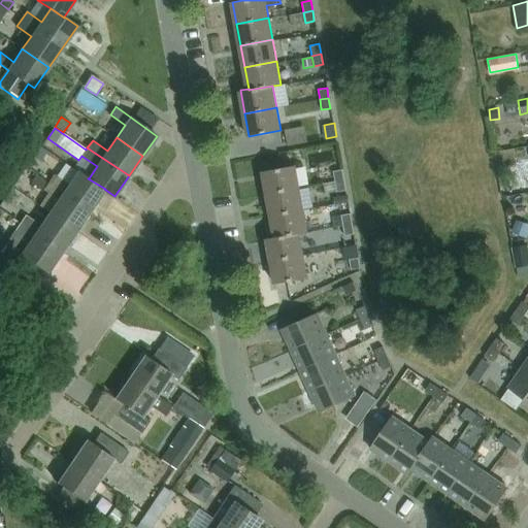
[(41,147),(34,158),(40,163),(47,153),(41,147)]
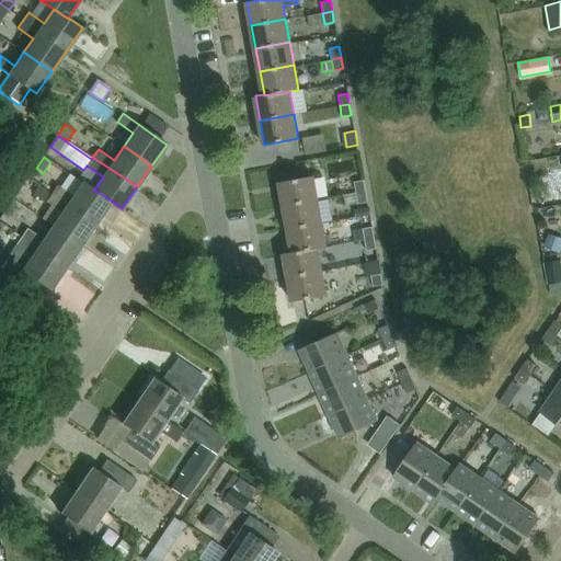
[(313,175),(279,182),(284,205),(318,198),(313,175)]
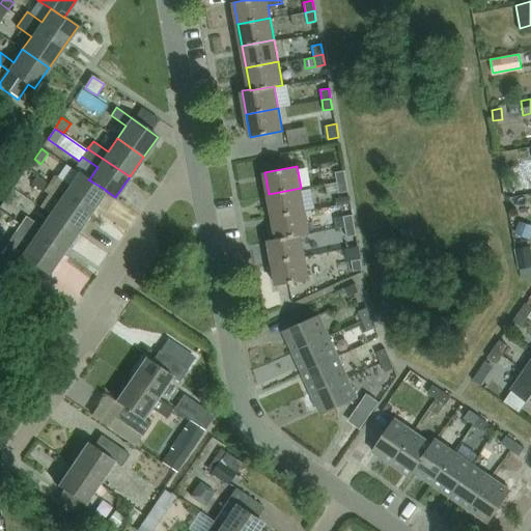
[(344,171),(335,172),(337,183),(345,182),(344,171)]
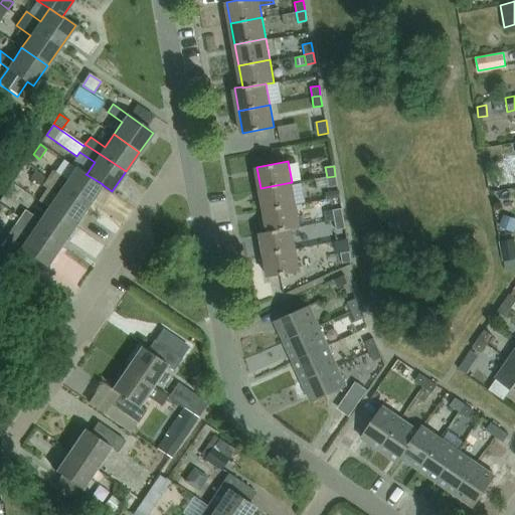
[(53,169),(48,177),(89,204),(102,184),(103,184),(86,174),(87,174),(76,167),(67,179),(53,169)]
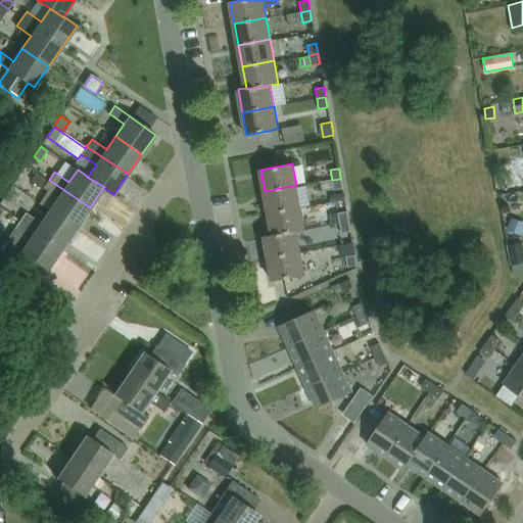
[(36,175),(31,181),(41,188),(46,182),(36,175)]
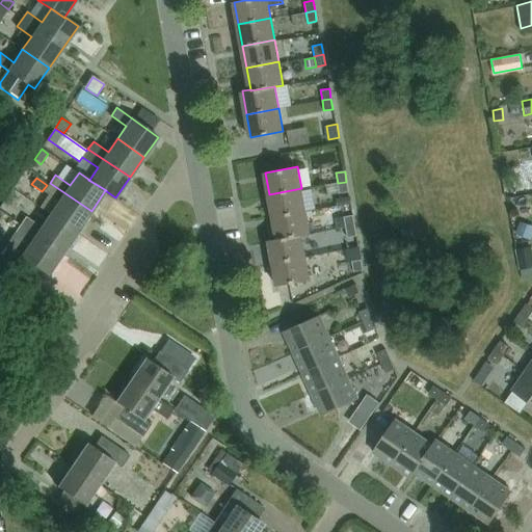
[(338,183),(340,193),(348,191),(346,182),(338,183)]
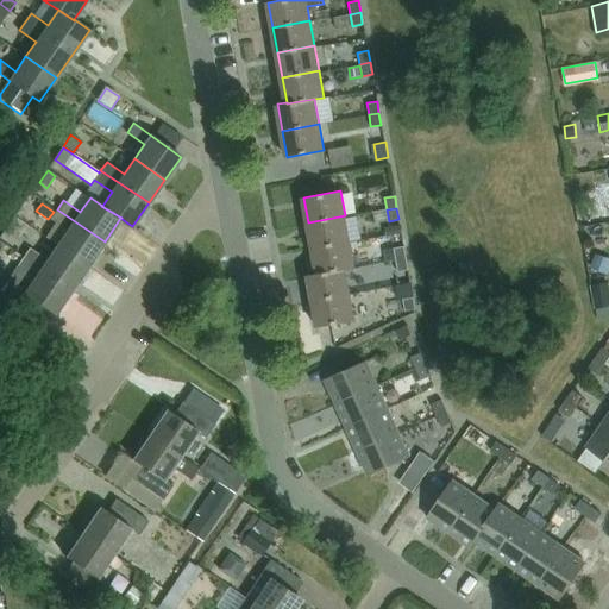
[(88,264),(105,242),(57,209),(51,218),(68,230),(57,244),(88,264)]
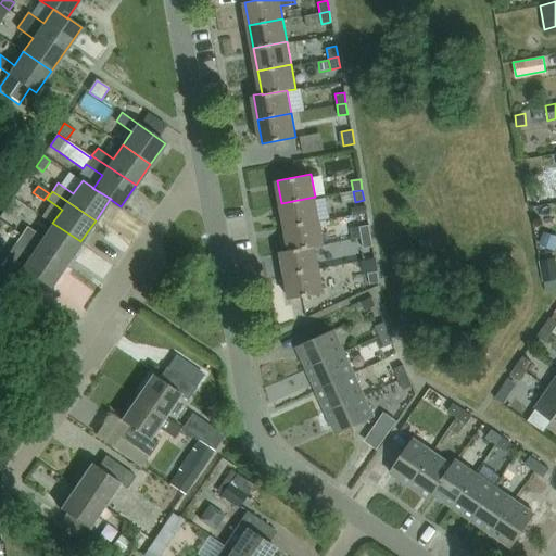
[(315,197),(281,203),(286,226),(319,220),(315,197)]
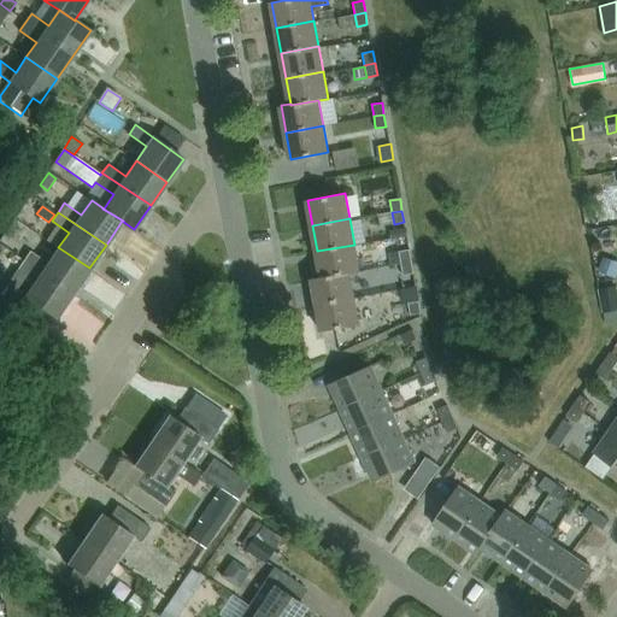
[(354,245),(317,251),(322,276),(322,277),(350,272),(359,271),(354,245)]
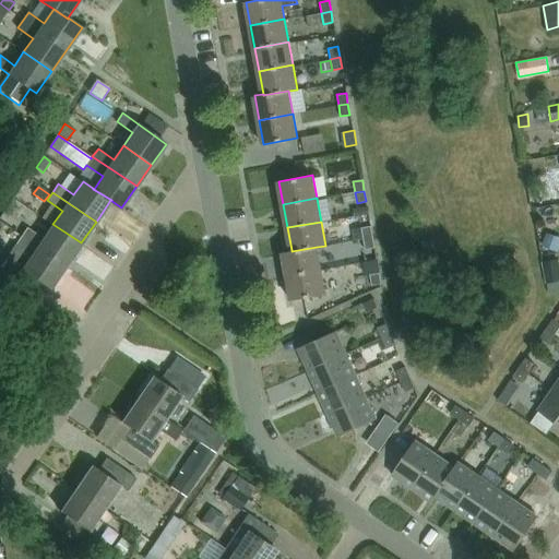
[(66,264),(81,242),(52,224),(44,237),(28,226),(22,235),(66,264)]
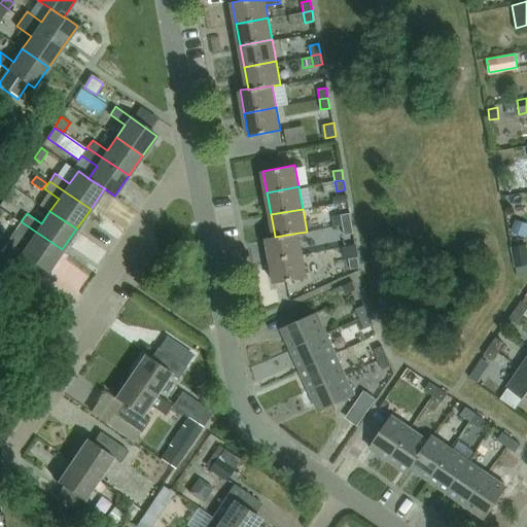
[(349,213),(340,214),(342,224),(351,223),(349,213)]
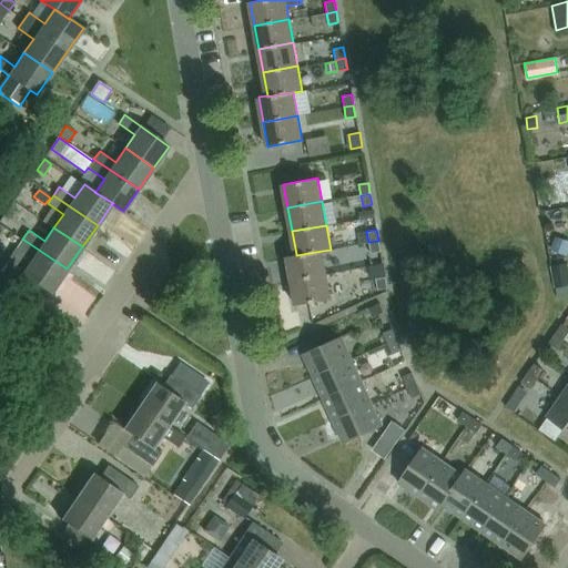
[(51,291),(67,269),(22,239),(17,246),(32,257),(23,271),(10,262),(0,276),(0,277),(30,298),(41,283),(51,291)]
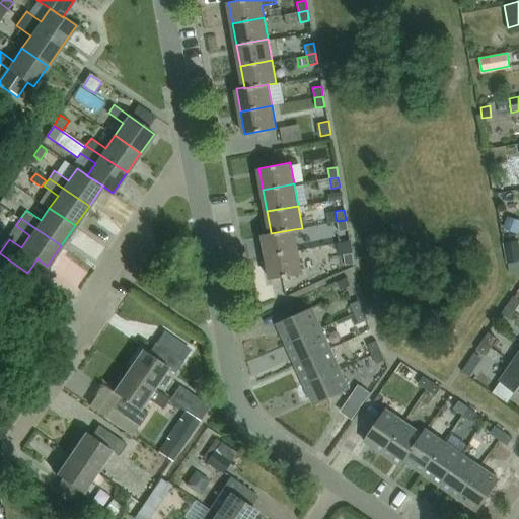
[(518,221),(509,218),(505,229),(517,234),(518,229),(518,221)]
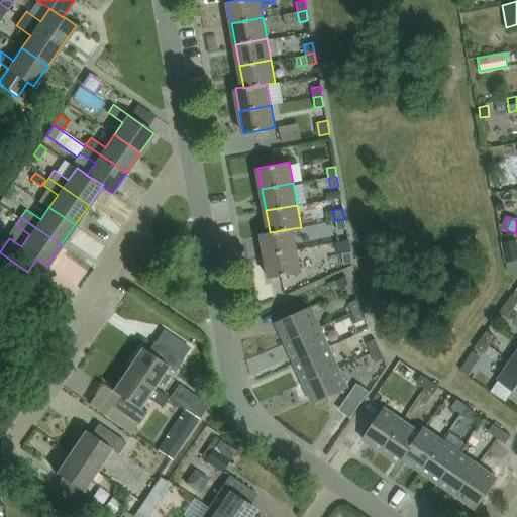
[(335,220),(337,230),(346,229),(344,219),(335,220)]
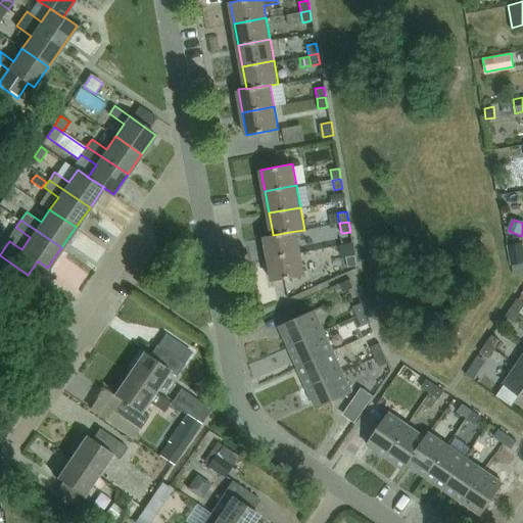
[(273,234),(265,236),(269,258),(300,252),(296,231),(273,235),(273,234)]
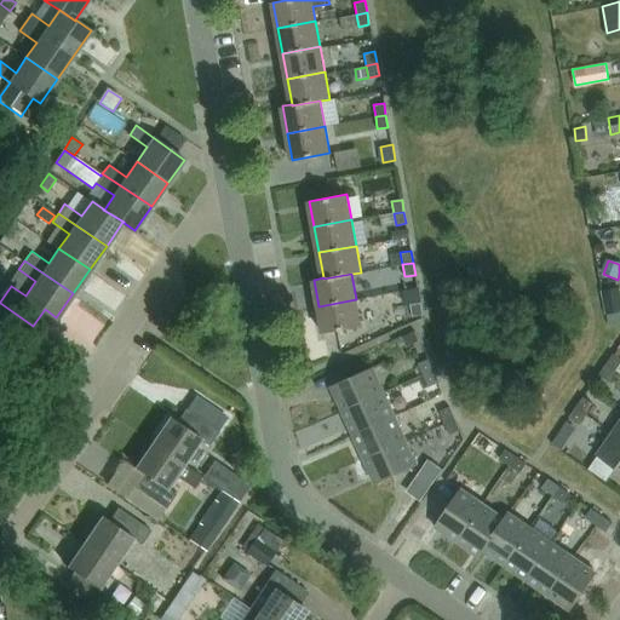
[(619,286),(602,291),(607,314),(609,325),(619,322),(619,286)]
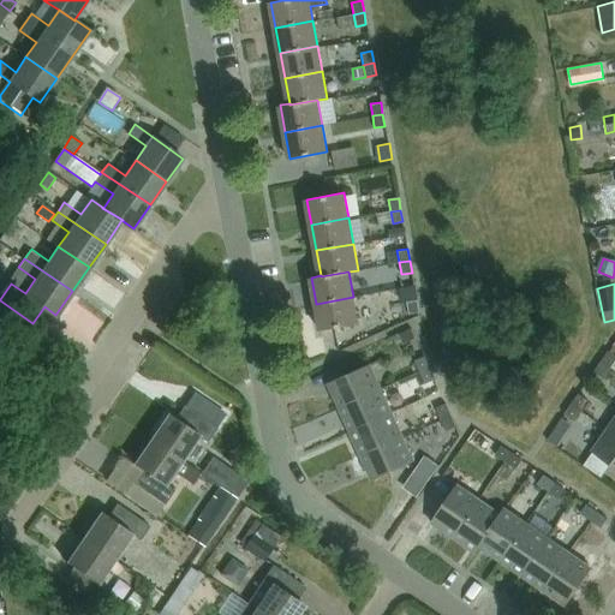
[(353,297),(316,304),(321,330),(358,323),(353,297)]
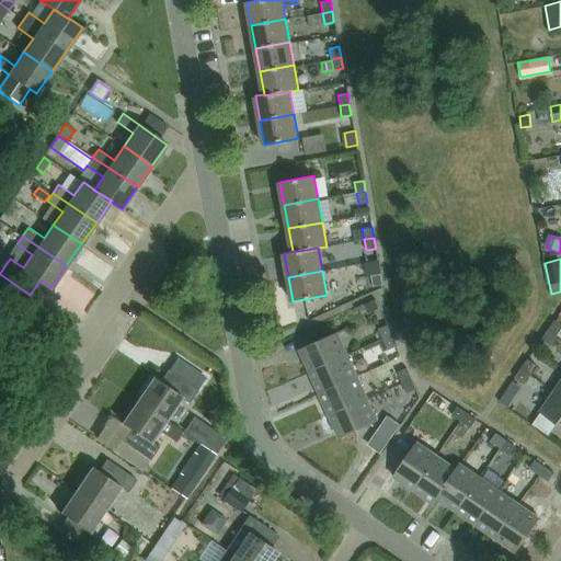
[(380,273),(370,275),(373,286),(382,285),(380,273)]
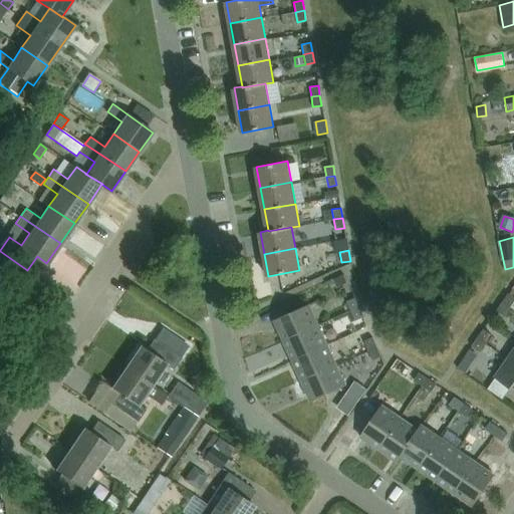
[(343,273),(332,278),(336,287),(347,282),(343,273)]
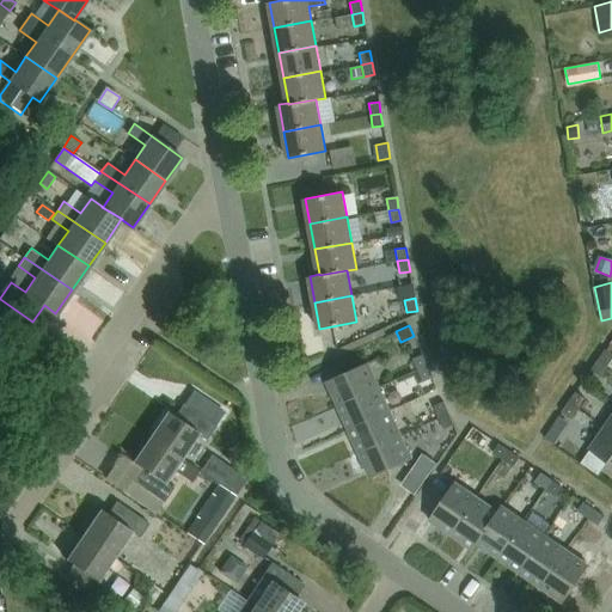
[(611,357),(611,353),(605,349),(598,359),(607,366),(611,357)]
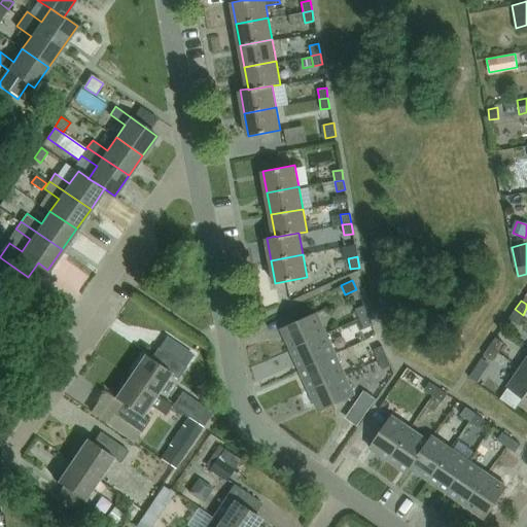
[(364,305),(355,309),(359,318),(369,314),(364,305)]
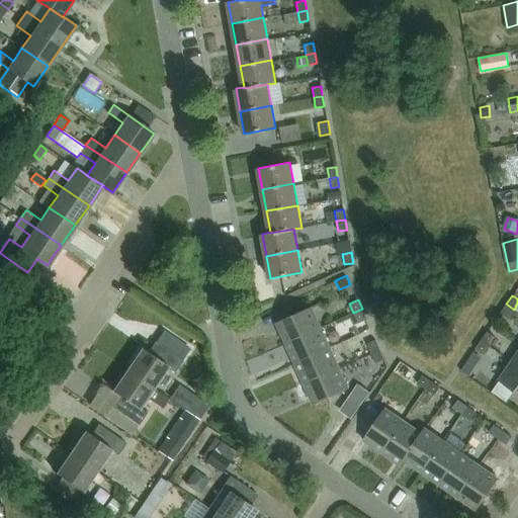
[(506,304),(500,313),(508,318),(514,310),(506,304)]
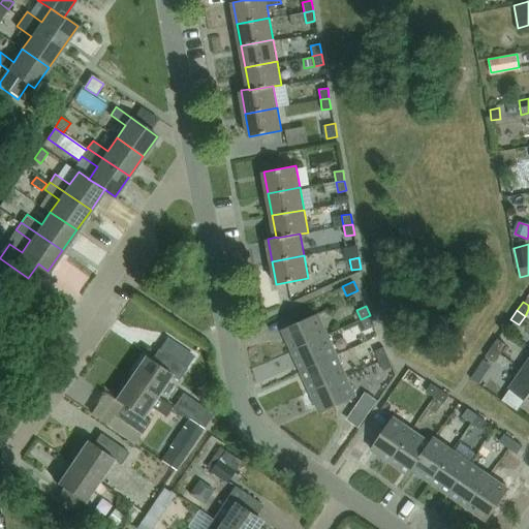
[(318,314),(283,330),(292,350),(328,334),(318,314)]
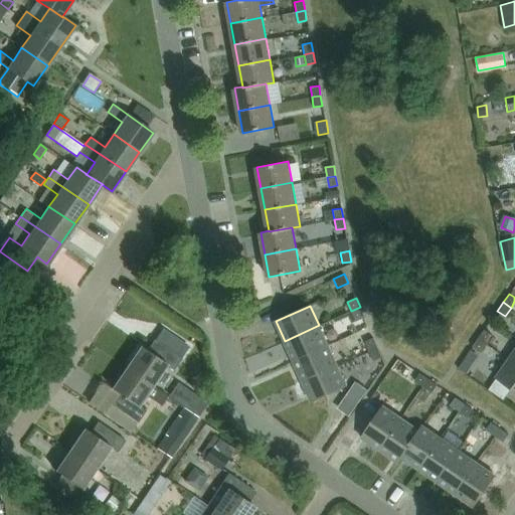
[(364,317),(360,307),(351,311),(356,321),(364,317)]
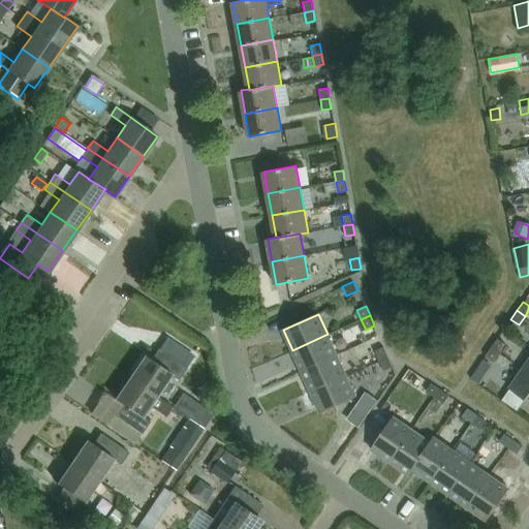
[(328,334),(292,350),(302,370),(337,354),(328,334)]
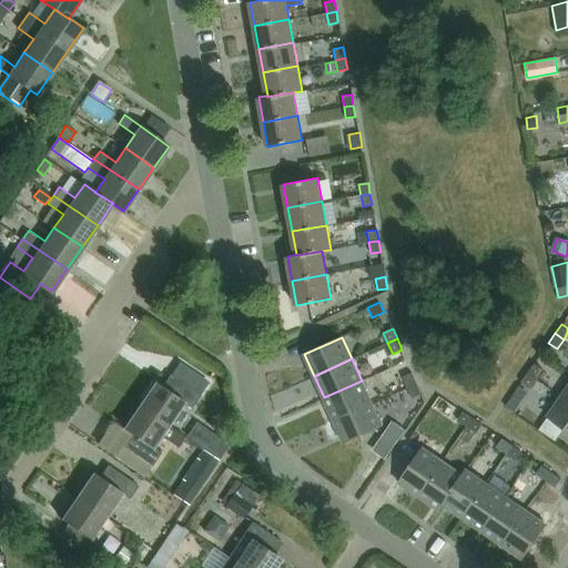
[(543,368),(535,363),(528,373),(536,378),(543,368)]
